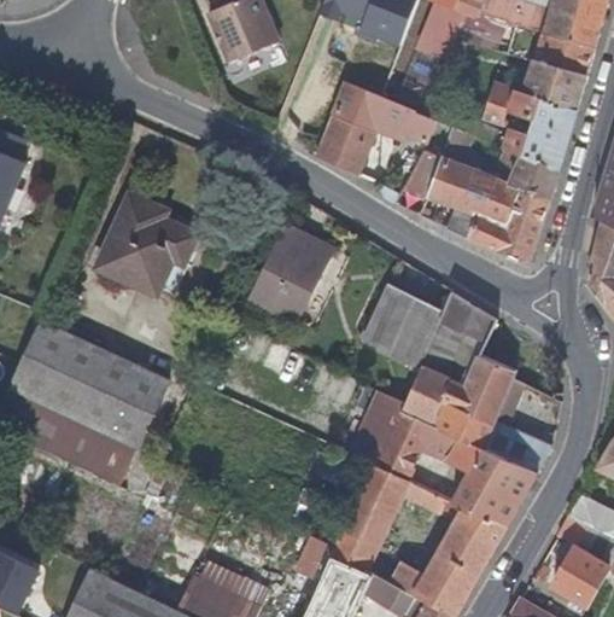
[(263,0),(229,0),(211,9),(237,60),(282,39),(263,0)]
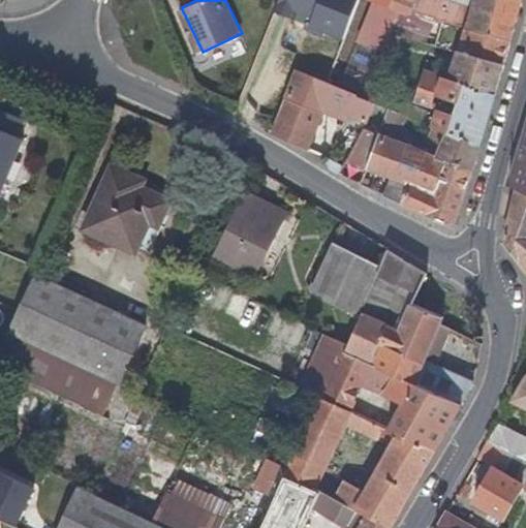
[(319,0),(281,0),(279,6),(311,20),(319,0)]
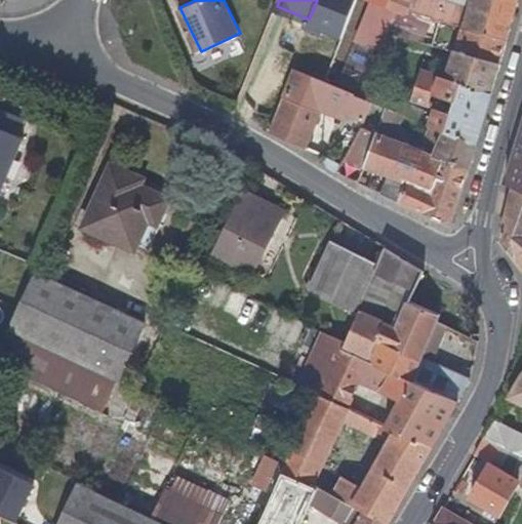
[(357,0),(319,0),(310,25),(342,38),(357,0)]
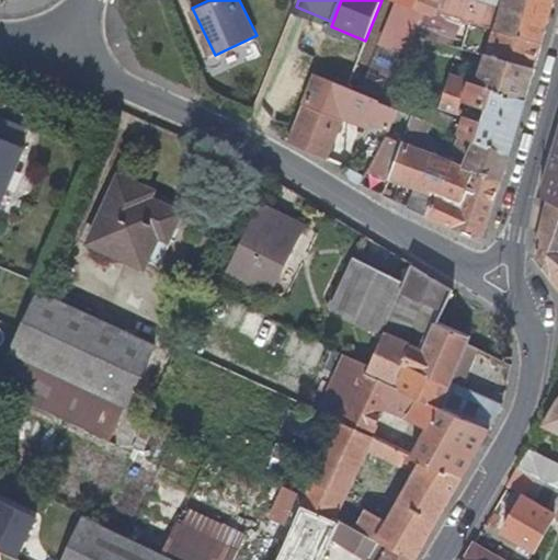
[(503,0),(496,29),(542,43),(555,0),(503,0)]
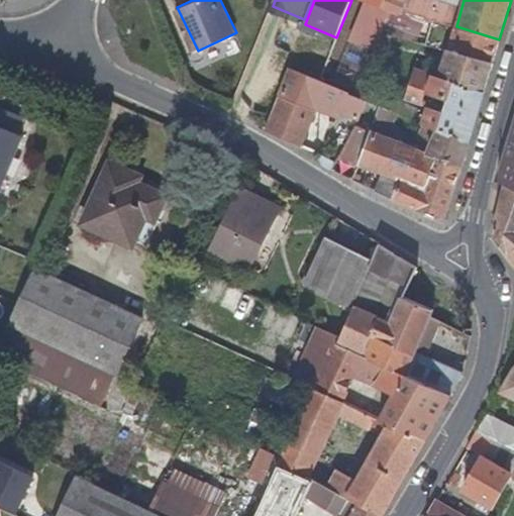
[(399,8),(390,5),(384,20),(402,27),(409,11),(399,8)]
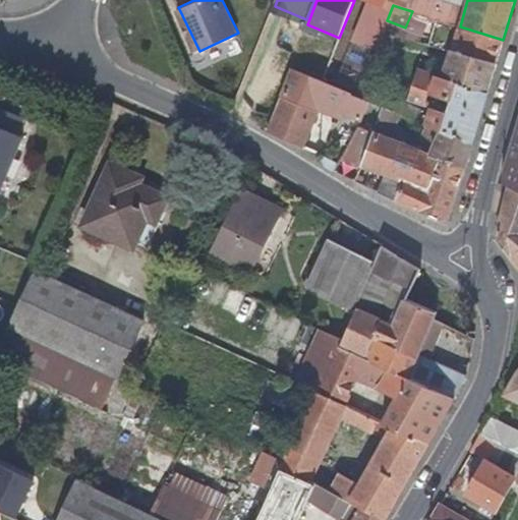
[(434,18),(446,22),(447,17),(436,13),(434,18)]
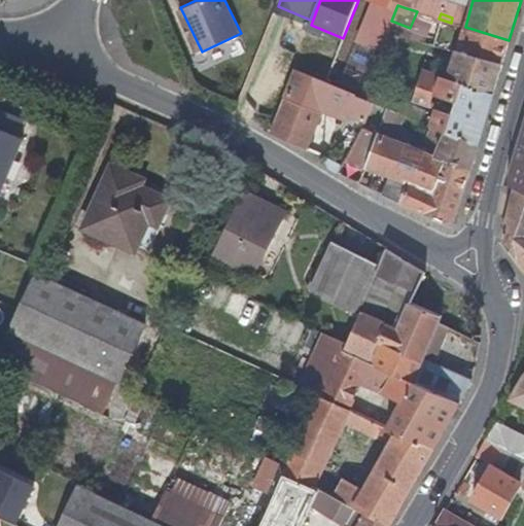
[(449,28),(451,23),(439,19),(438,24),(449,28)]
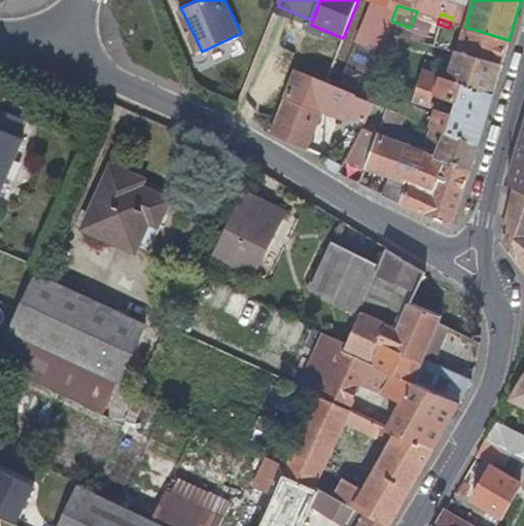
[(501,65),(509,40),(465,27),(457,50),(501,65)]
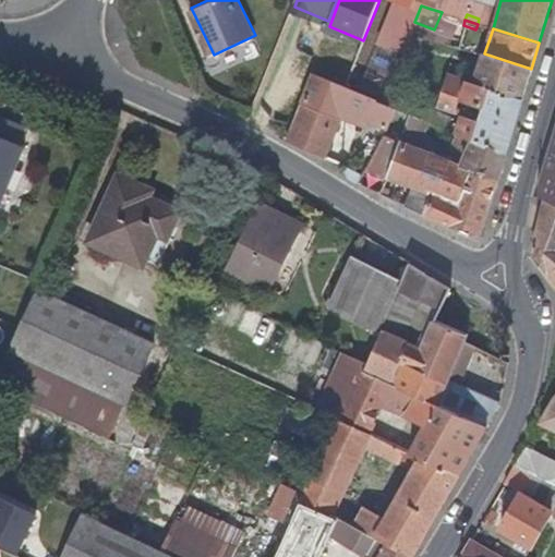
[(531,69),(484,53),(481,59),(472,83),(521,101),(531,69)]
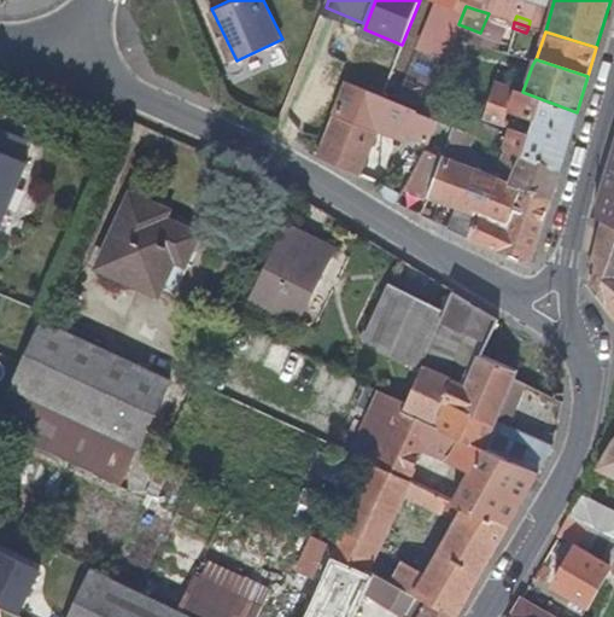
[(492,80),(480,118),(498,126),(504,109),(512,88),(492,80)]
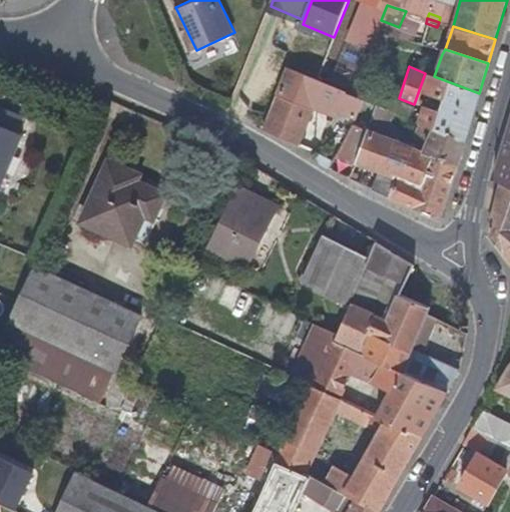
[(434,76),(425,73),(419,90),(442,98),(437,112),(423,107),(418,123),(432,129),(464,140),(479,93),(434,76)]
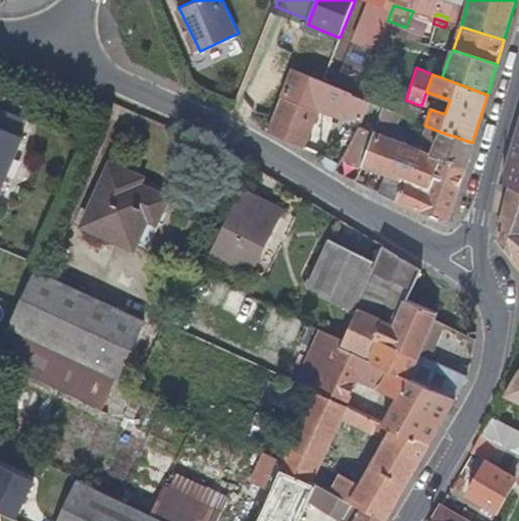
[(289,75),(279,99),(317,113),(321,104),(363,120),(369,105),(357,101),(289,75)]
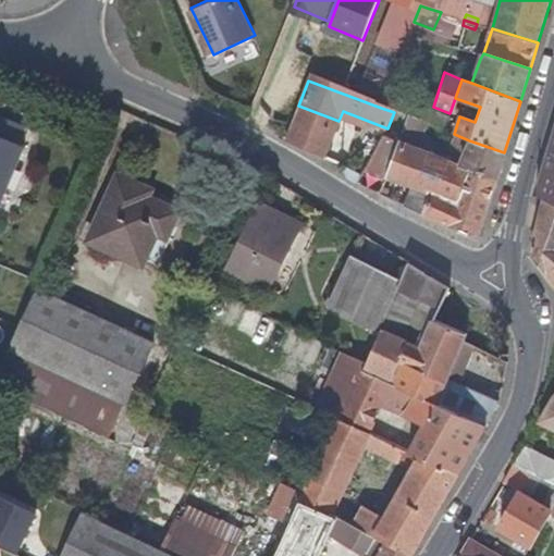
[(298,106),(287,135),(286,140),(323,157),(339,121),(298,106)]
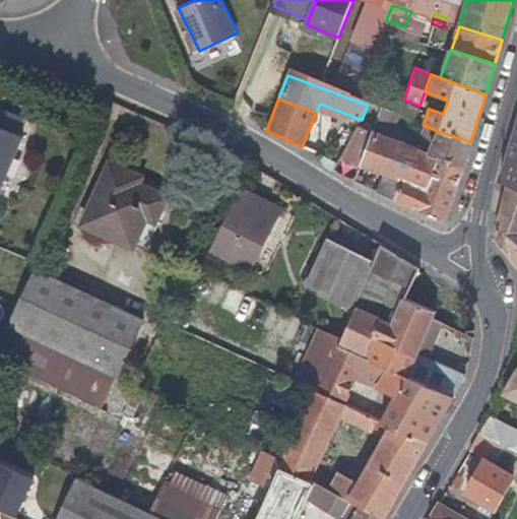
[(80,108),(75,118),(92,126),(98,115),(80,108)]
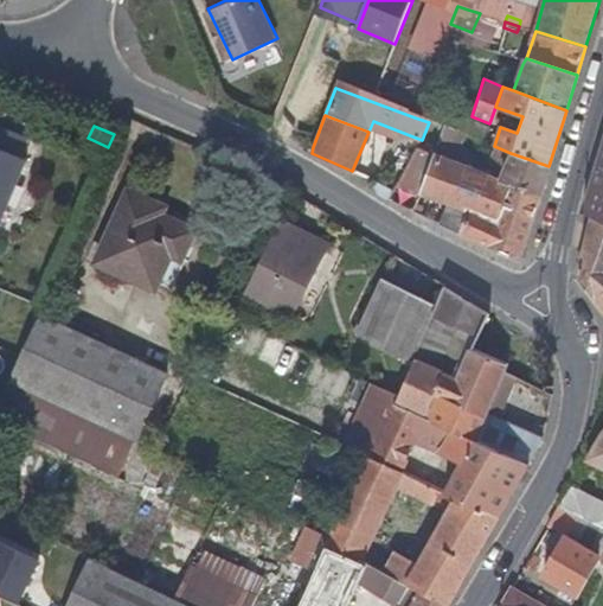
[(0,219),(25,163),(17,160),(26,140),(0,128),(0,219)]
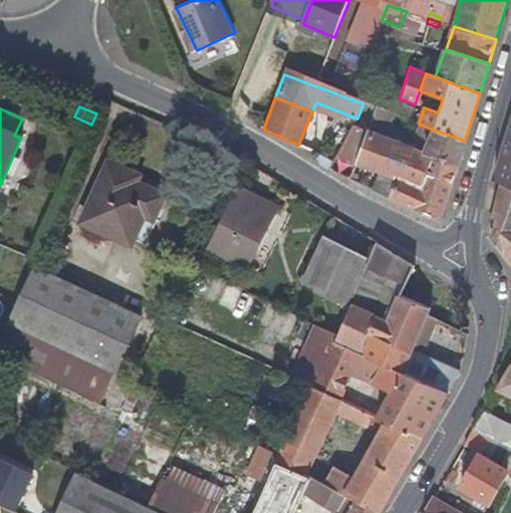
[(377,108),(368,134),(384,140),(394,114),(377,108)]
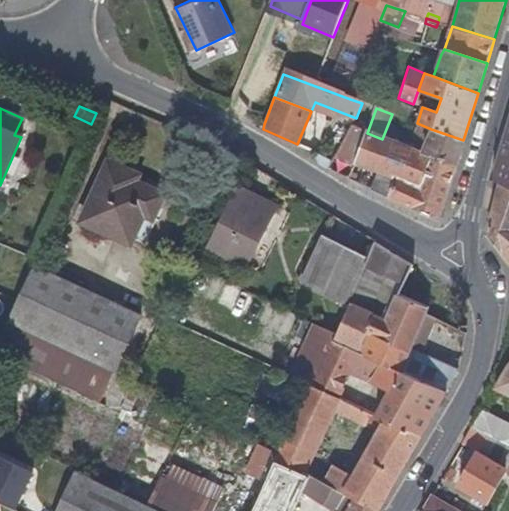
[(422,154),(455,166),(463,140),(431,129),(422,154)]
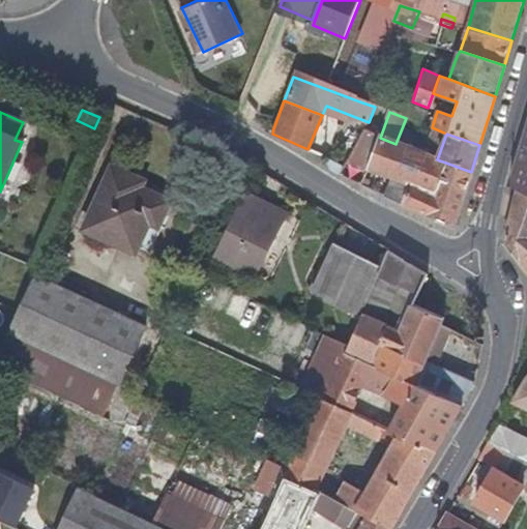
[(390,186),(385,197),(455,230),(471,172),(437,159),(396,144),(380,138),(369,169),(393,178),(390,186)]
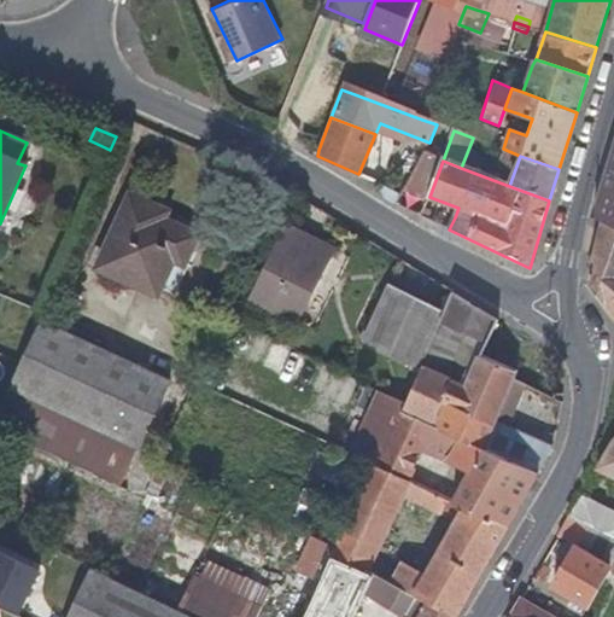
[(613,163),(598,219),(606,223),(613,227),(613,163)]
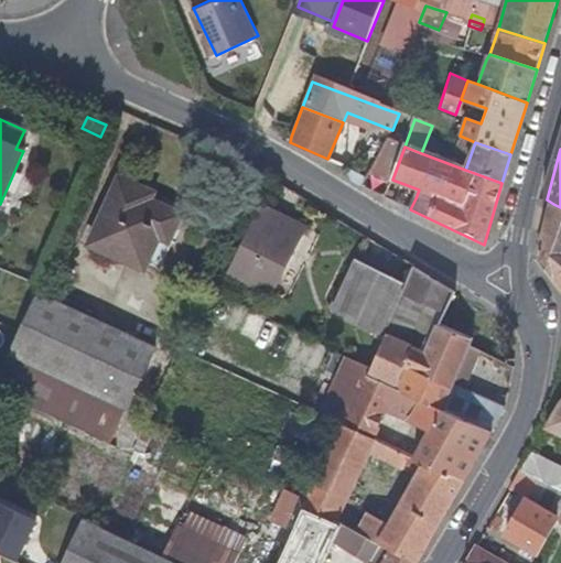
[(368,177),(349,168),(354,182),(364,186),(368,177)]
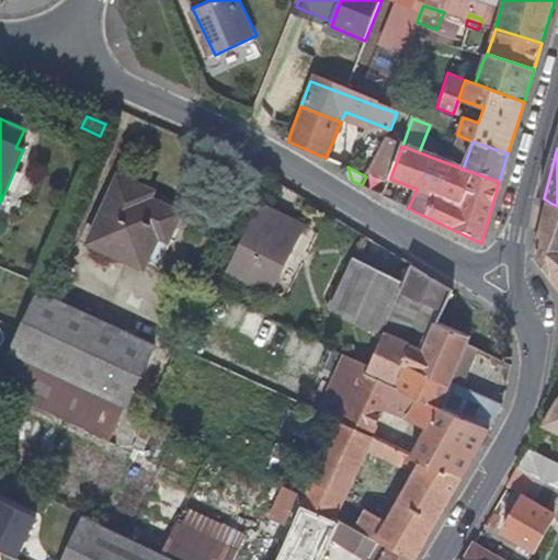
[(366,176),(362,185),(408,208),(413,197),(366,176)]
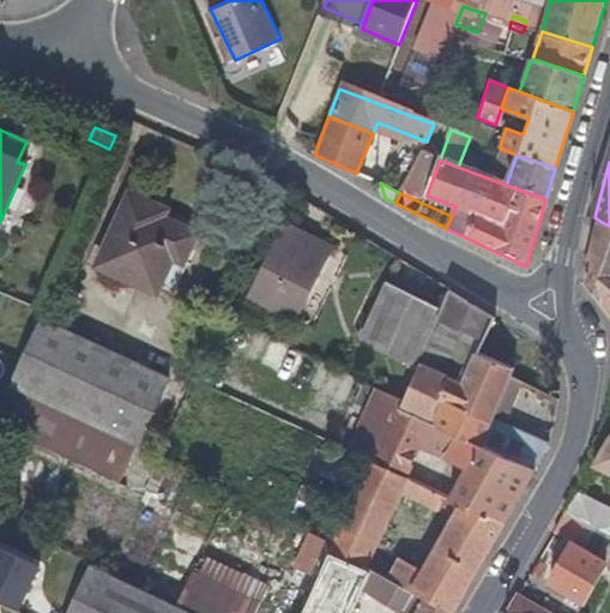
[(131,194),(98,264),(157,292),(175,253),(187,258),(197,236),(151,215),(156,205),(131,194)]
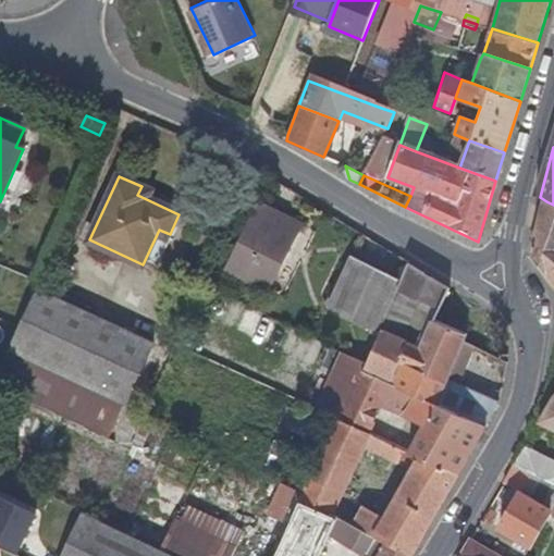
[(553,205),(546,201),(533,258),(553,285),(553,205)]
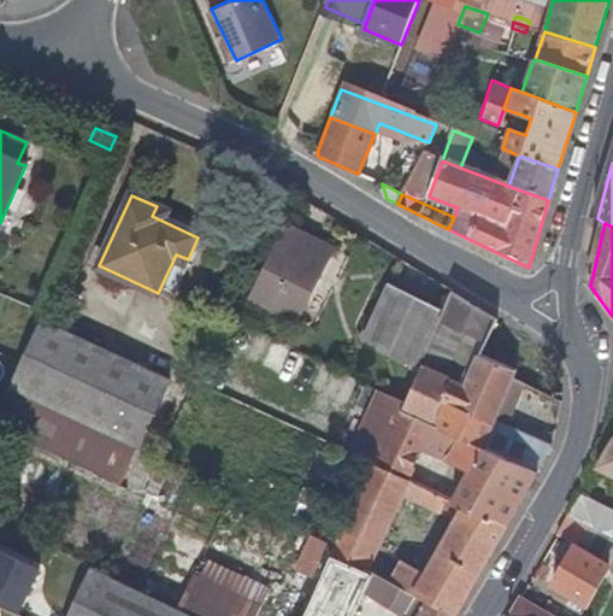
[(283,233),(247,304),(293,327),(329,256),(283,233)]
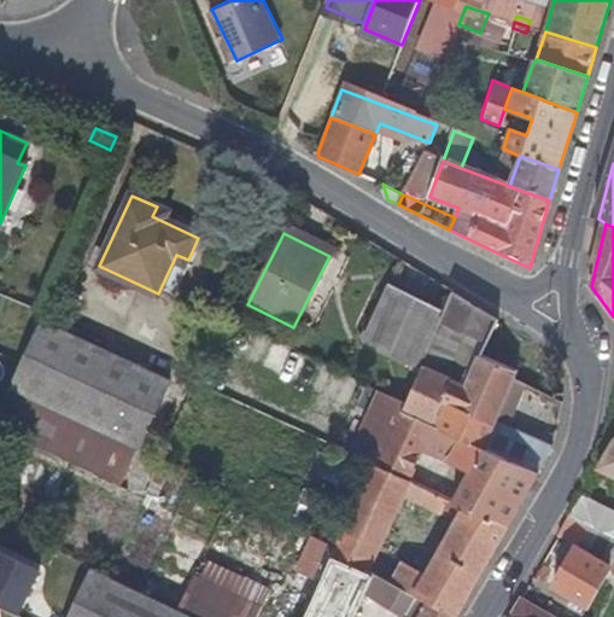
[(442,322),(446,310),(389,289),(361,353),(417,377),(421,367),(442,322)]
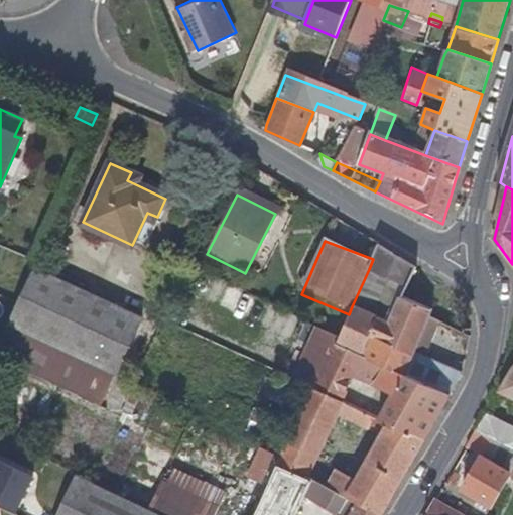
[(417,268),(379,245),(373,259),(369,269),(378,274),(385,262),(402,269),(394,285),(396,286),(398,282),(405,286),(408,287),(417,268)]
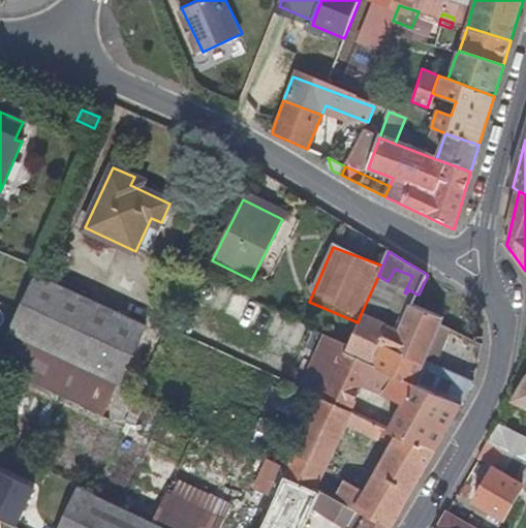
[(60,277),(36,267),(33,275),(56,285),(60,277)]
